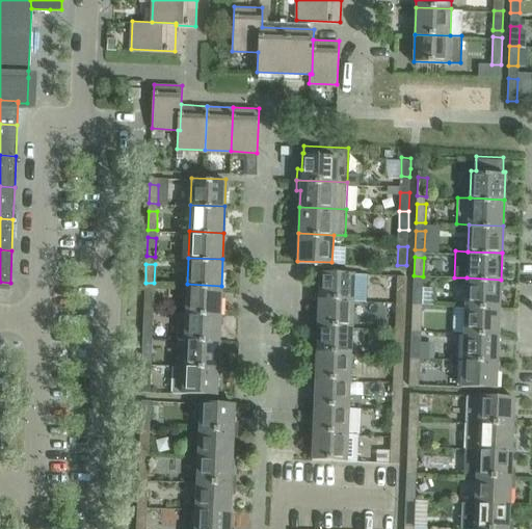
[(320,269),(319,296),(354,298),(355,271),(320,269)]
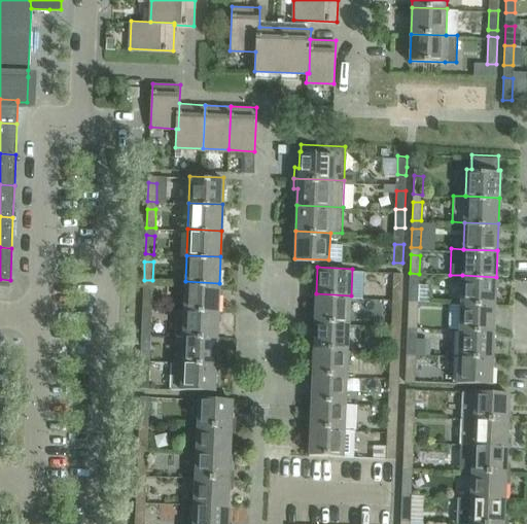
[(394,270),(393,288),(403,289),(403,271),(394,270)]
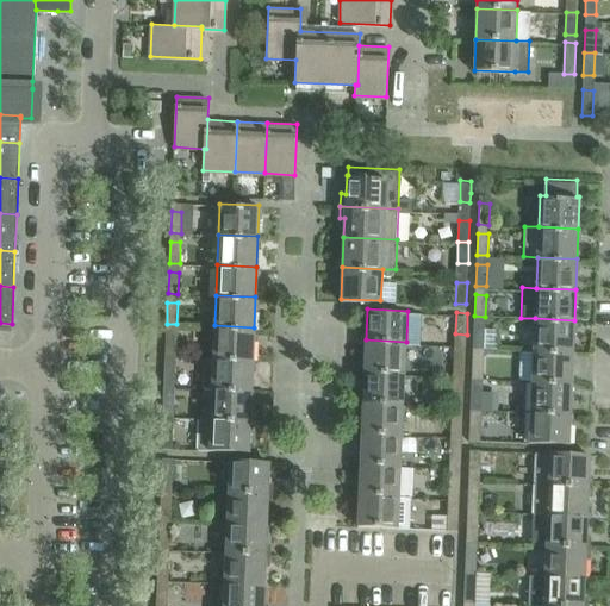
[(573,350),(574,320),(535,318),(534,349),(573,350)]
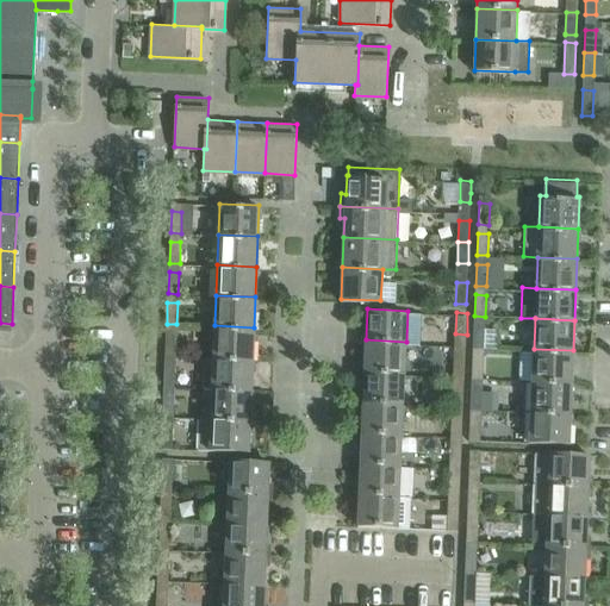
[(253,357),(254,328),(215,325),(213,356),(253,357)]
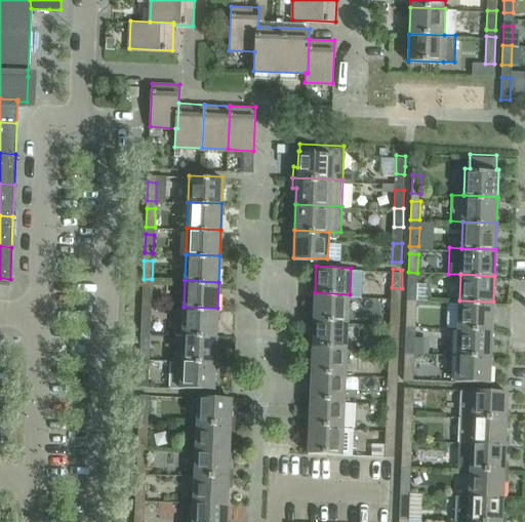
[(407,280),(407,298),(416,298),(417,280),(407,280)]
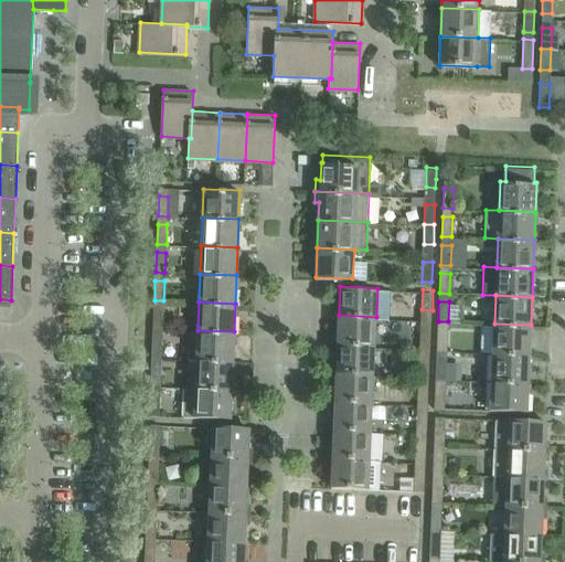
[(153,308),(153,328),(162,329),(163,309),(153,308)]
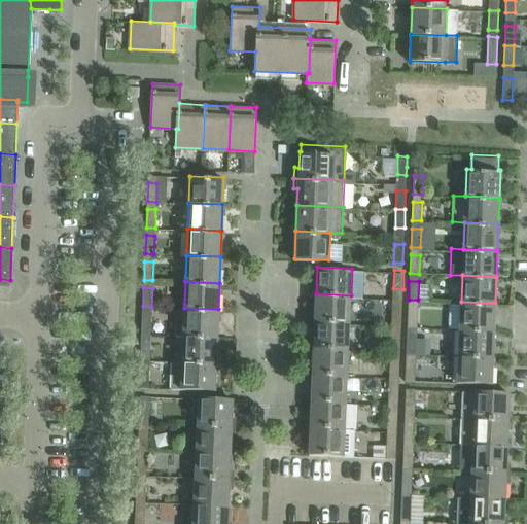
[(349,321),(351,295),(316,293),(315,320),(349,321)]
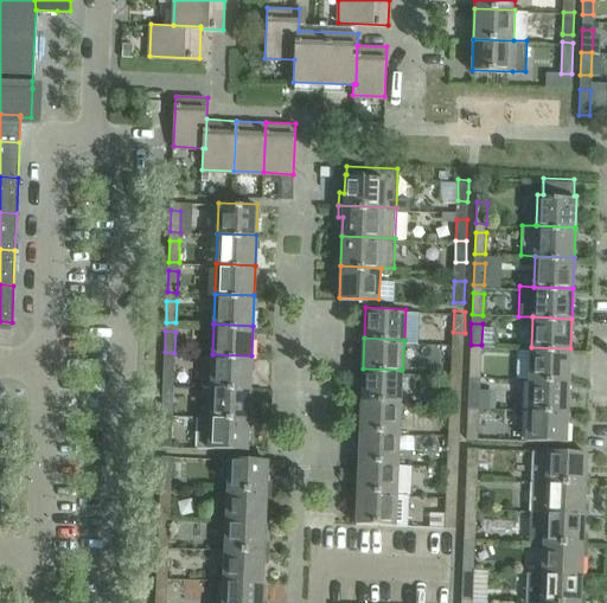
[(453,342),(452,364),(462,364),(464,342),(453,342)]
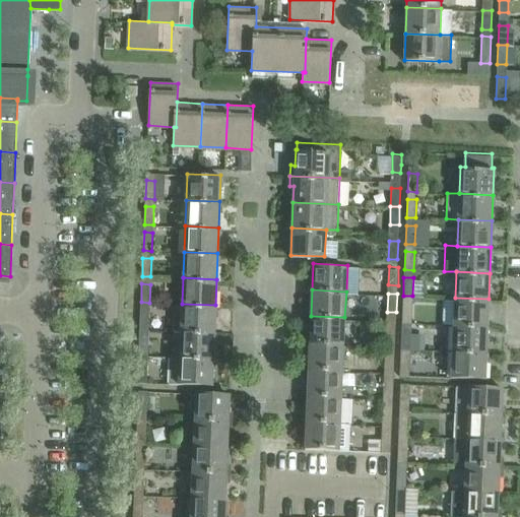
[(488,325),(489,299),(455,298),(454,324),(488,325)]
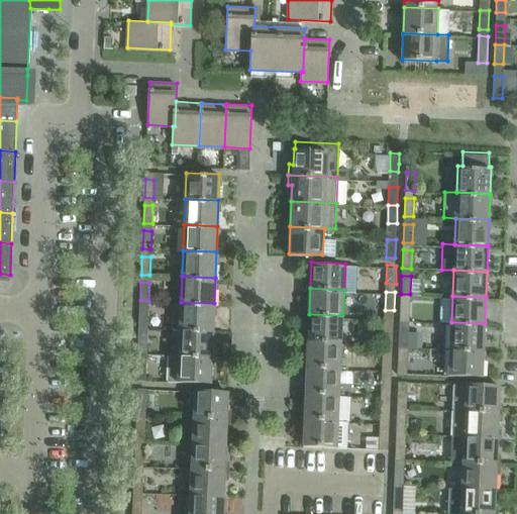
[(213,329),(214,303),(181,302),(173,302),(172,327),(179,327),(213,329)]
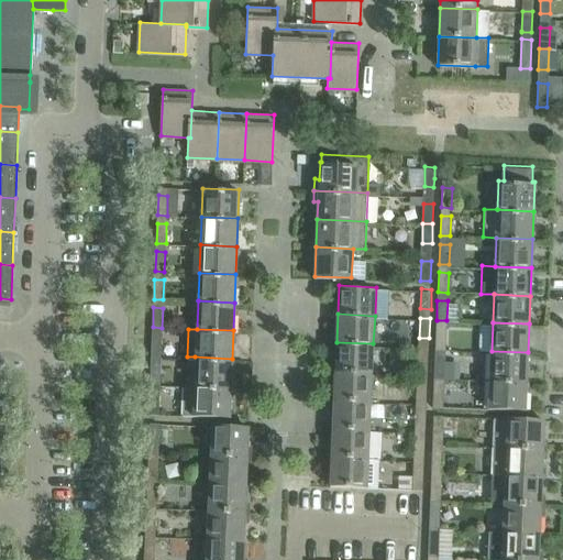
[(435,329),(434,348),(445,349),(446,329),(435,329)]
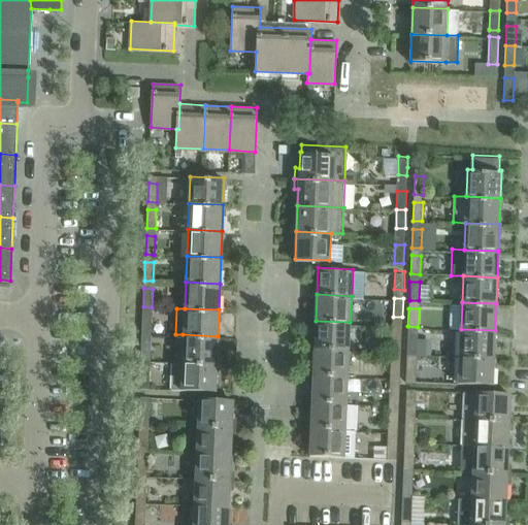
[(142,315),(141,333),(151,333),(152,315),(142,315)]
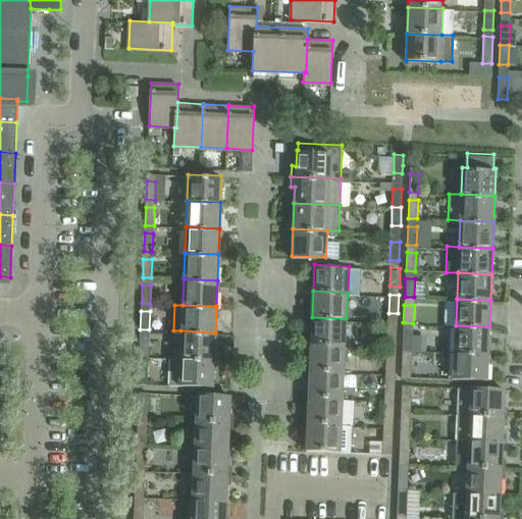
[(345,345),(346,318),(312,317),(311,344),(345,345)]
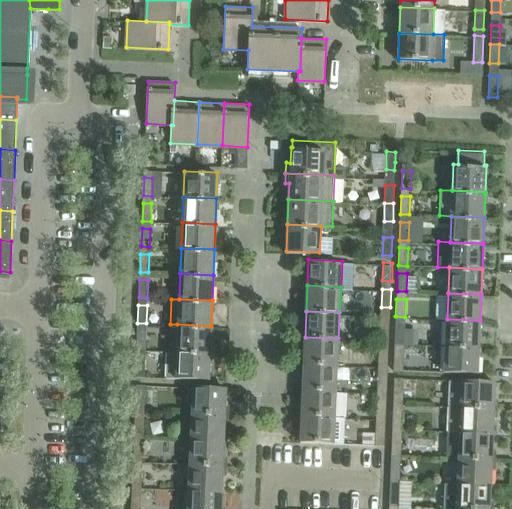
[(381,314),(380,332),(389,333),(390,315),(381,314)]
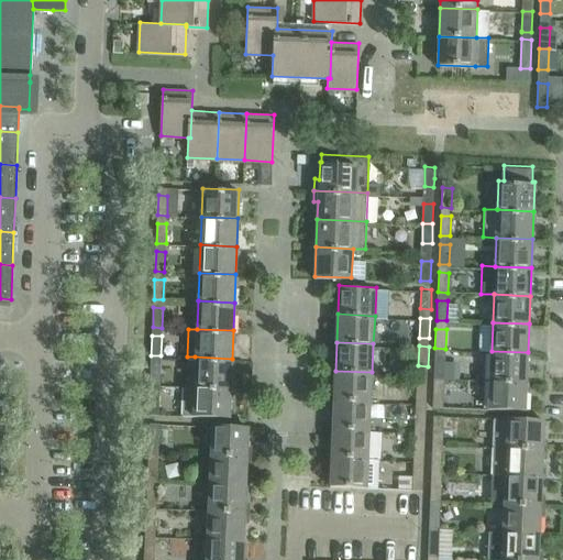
[(527,381),(528,352),(492,351),(490,379),(527,381)]
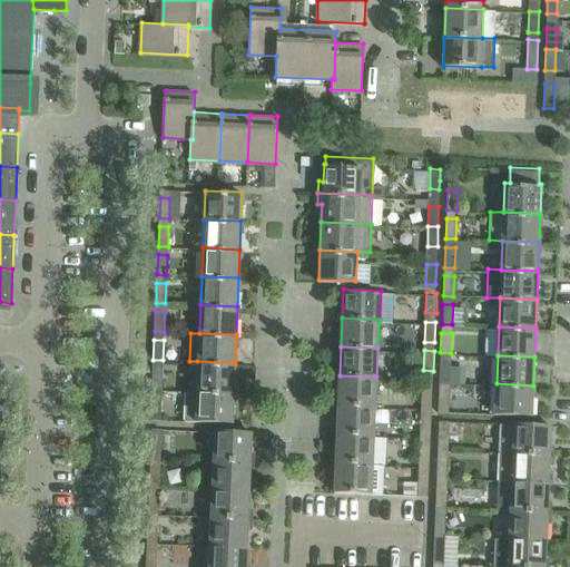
[(234,391),(235,363),(197,361),(196,390),(234,391)]
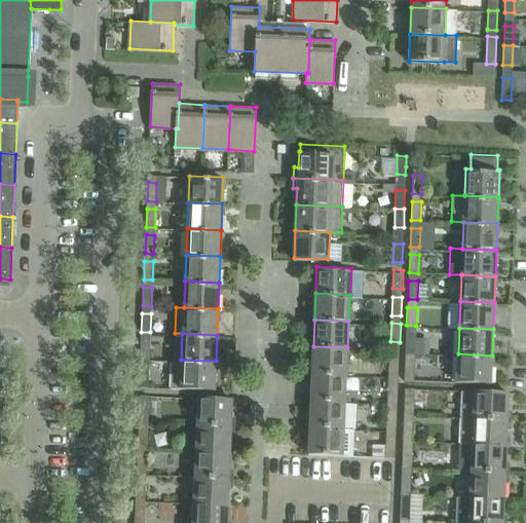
[(406,333),(405,351),(415,352),(416,334),(406,333)]
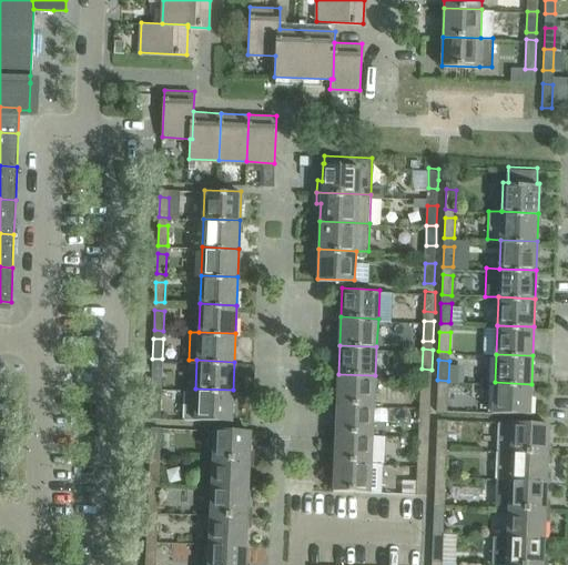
[(152,366),(151,386),(161,387),(162,367),(152,366)]
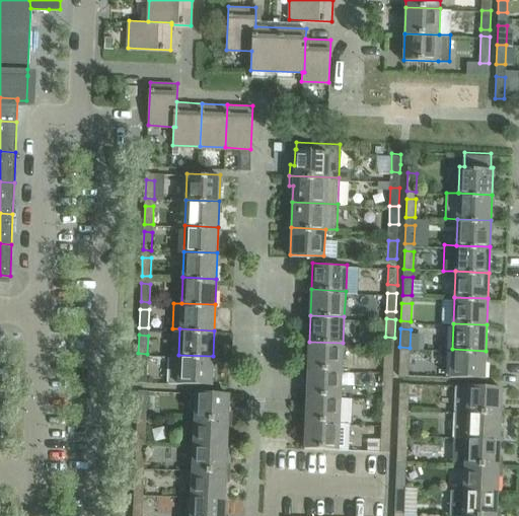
[(342,369),(343,343),(309,342),(308,367),(342,369)]
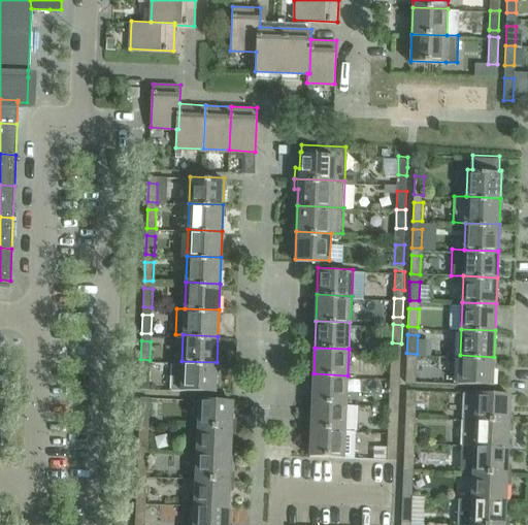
[(392,351),(391,369),(400,369),(401,351),(392,351)]
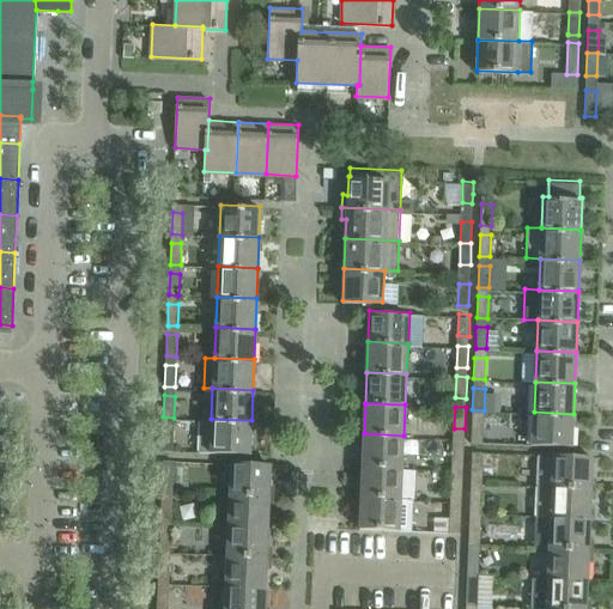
[(572,445),(574,414),(534,412),(532,443),(572,445)]
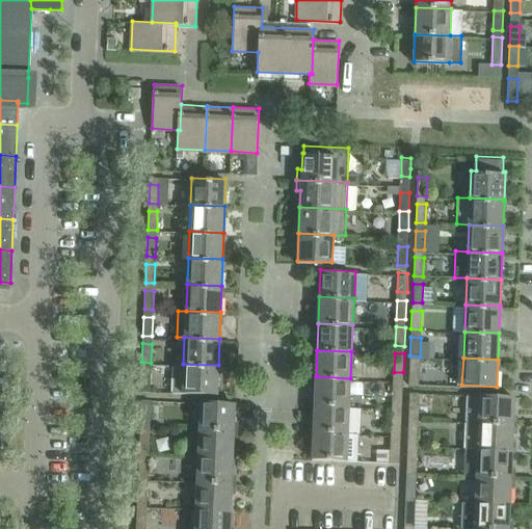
[(217,392),(218,365),(183,364),(173,363),(171,391),(182,391),(217,392)]
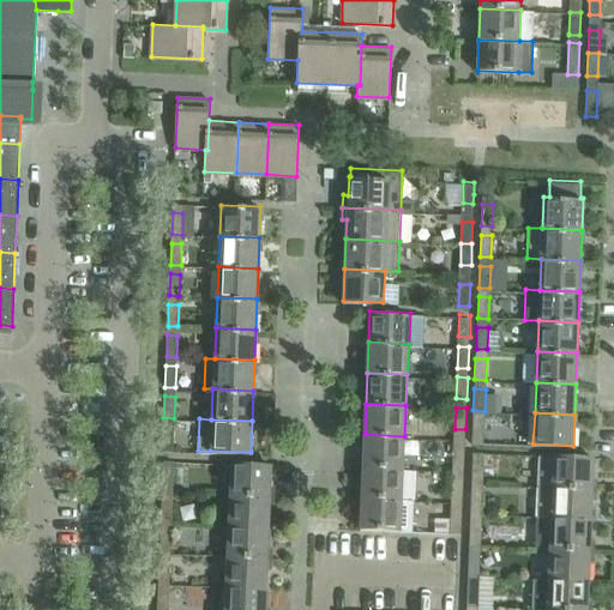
[(473,420),(471,441),(483,442),(485,421),(473,420)]
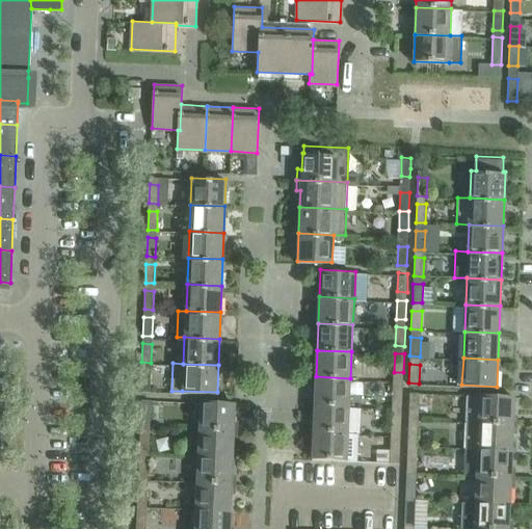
[(141,370),(140,389),(150,390),(151,371),(141,370)]
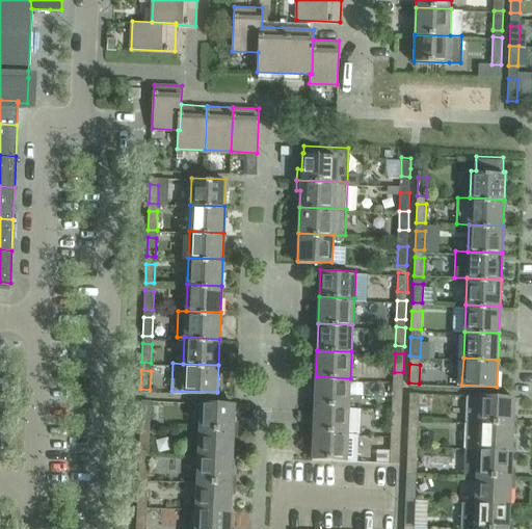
[(349,404),(350,378),(316,376),(314,403),(349,404)]
